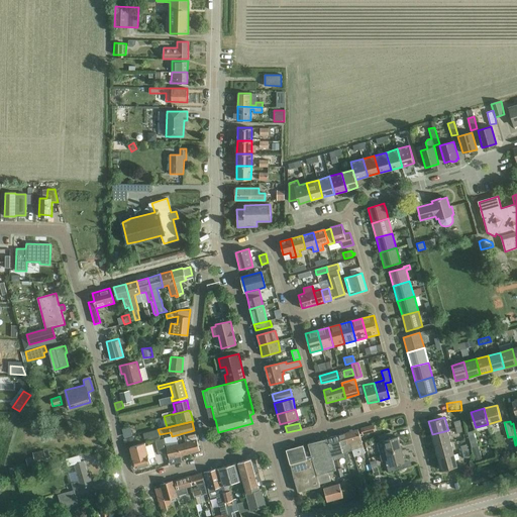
[(374,425),(360,428),(363,435),(376,432),(374,425)]
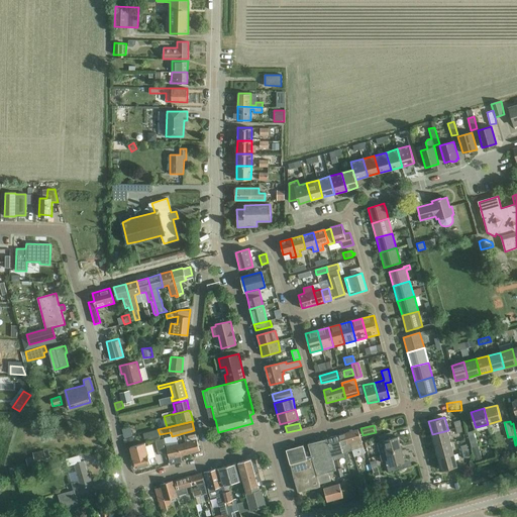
[(132,436),(130,427),(122,429),(124,438),(132,436)]
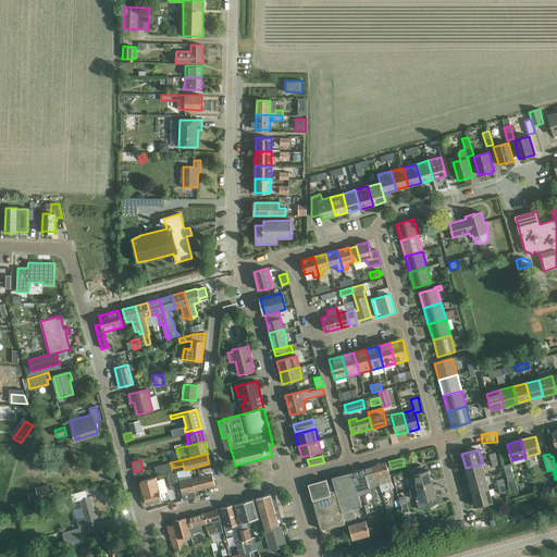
[(374,466),(380,484),(392,481),(386,462),(374,466)]
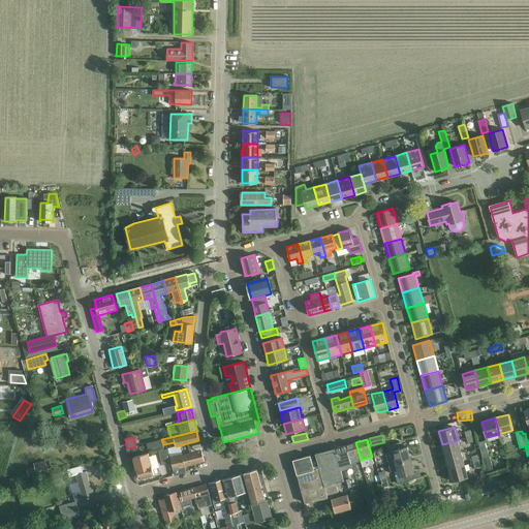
[(186,472),(185,467),(205,461),(198,440),(187,443),(190,453),(170,458),(175,475),(186,472)]
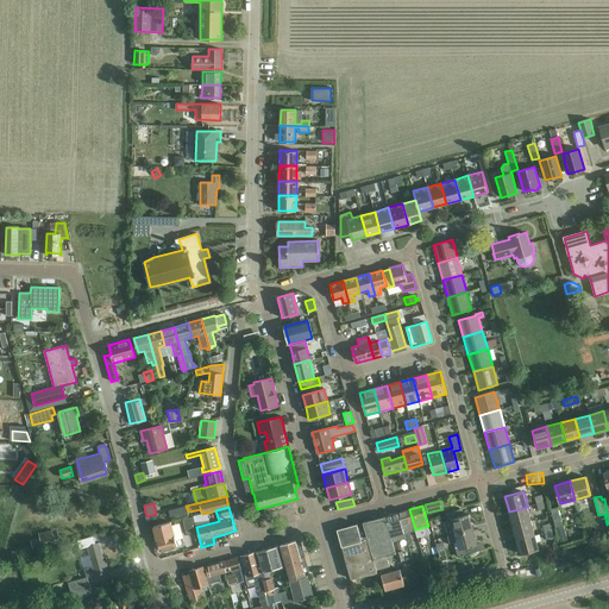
[(513,526),(532,520),(528,507),(509,512),(513,526)]
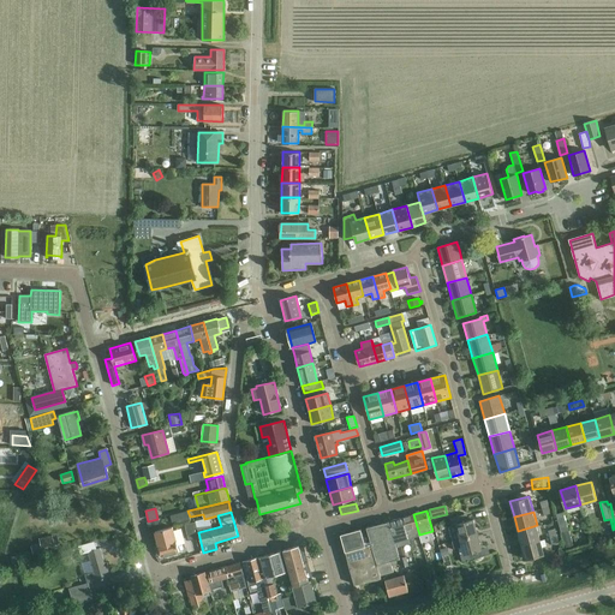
[(573,544),(568,531),(563,512),(556,514),(562,532),(560,533),(566,547),(573,544)]
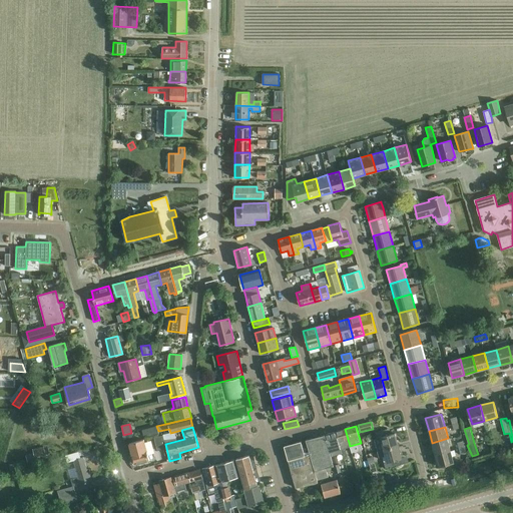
[(350,447),(350,446),(345,429),(336,432),(341,448),(344,459),(348,458),(346,448),(350,447)]
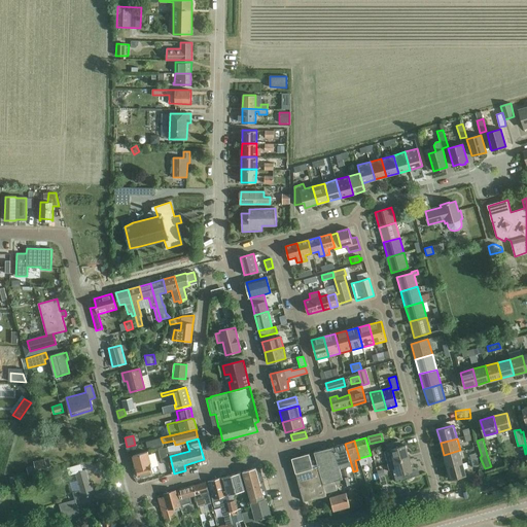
[(394,462),(409,458),(406,445),(399,447),(397,441),(386,444),(387,451),(390,450),(394,462)]
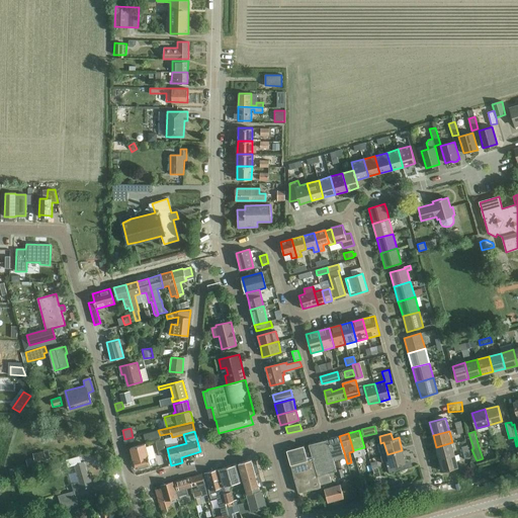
[(172,437),(165,439),(166,445),(178,443),(176,436),(172,437)]
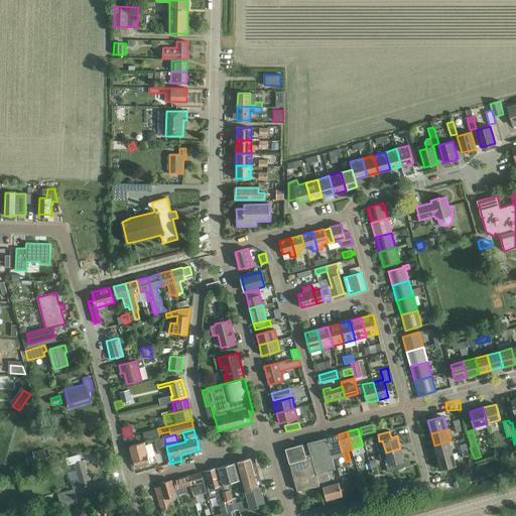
[(334,454),(343,450),(338,434),(327,437),(333,460),(335,459),(334,454)]
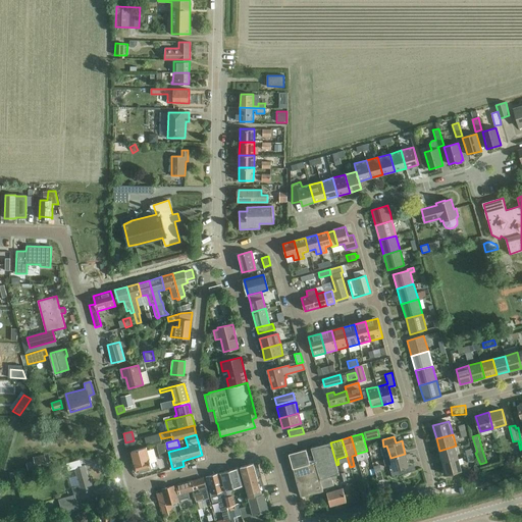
[(336,465),(330,442),(330,441),(311,448),(320,479),(323,488),(334,485),(332,479),(336,478),(335,475),(340,474),(336,465)]
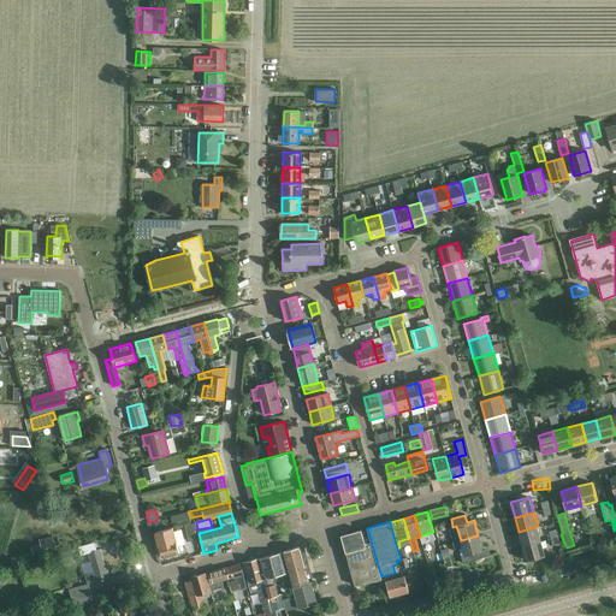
[(196,522),(185,526),(189,542),(197,539),(195,531),(197,529),(196,522)]
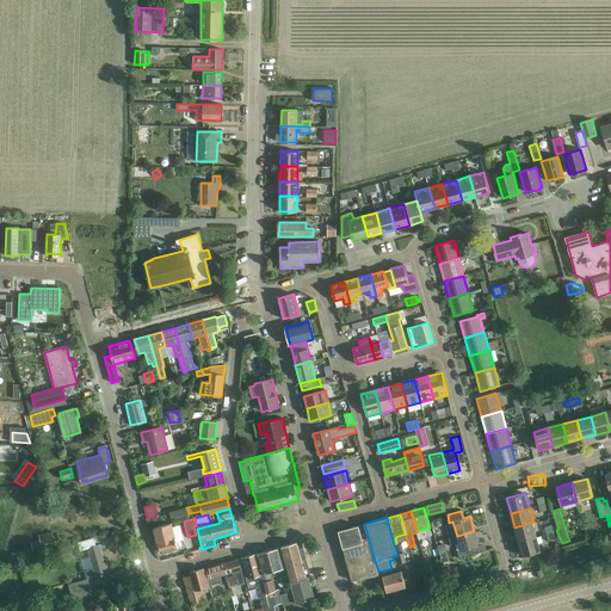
[(518,542),(537,536),(534,522),(514,528),(518,542)]
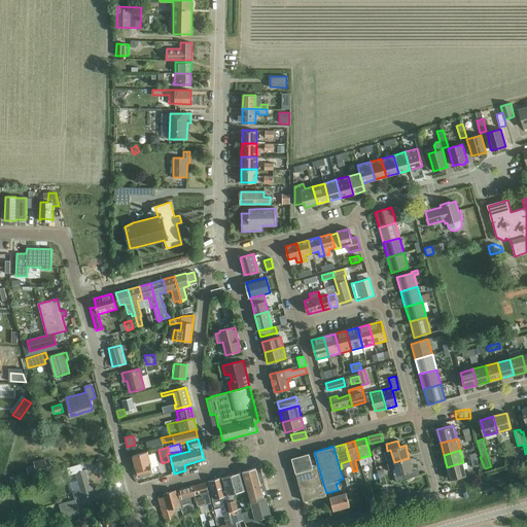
[(138,478),(153,473),(147,452),(133,456),(138,478)]
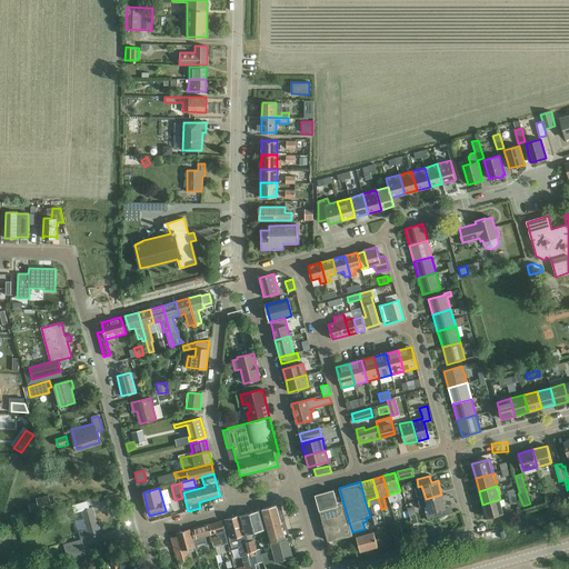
[(352,532),(349,522),(339,488),(315,495),(328,541),(352,535),(352,532)]
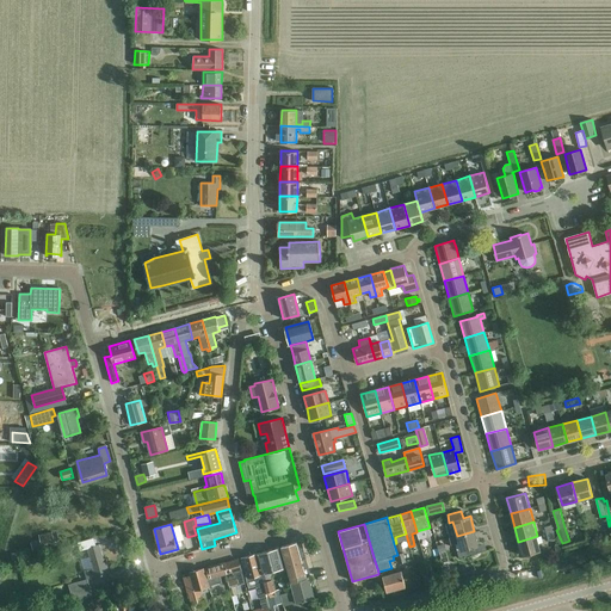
[(474,531),(457,536),(461,550),(457,551),(460,559),(474,555),(471,548),(479,545),(474,531)]
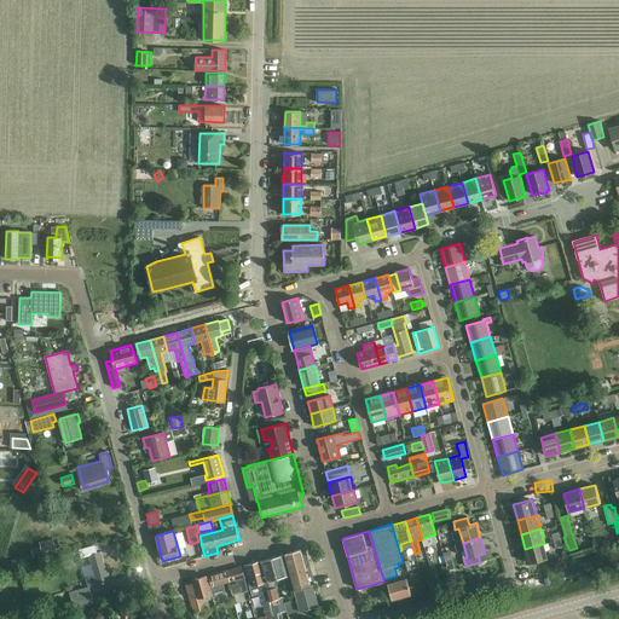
[(53,543),(52,539),(40,543),(41,547),(32,549),(34,557),(61,551),(58,542),(53,543)]
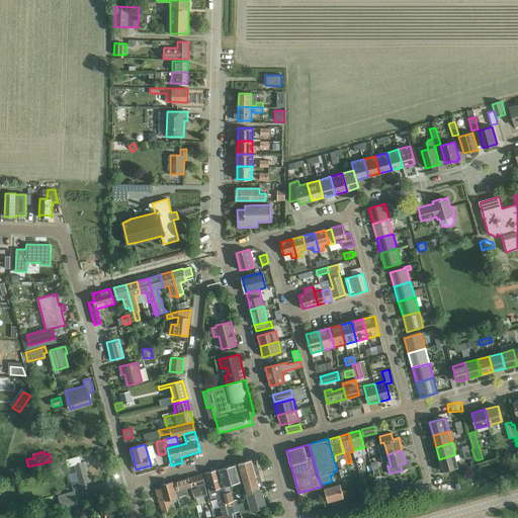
[(439,459),(442,471),(459,466),(455,454),(439,459)]
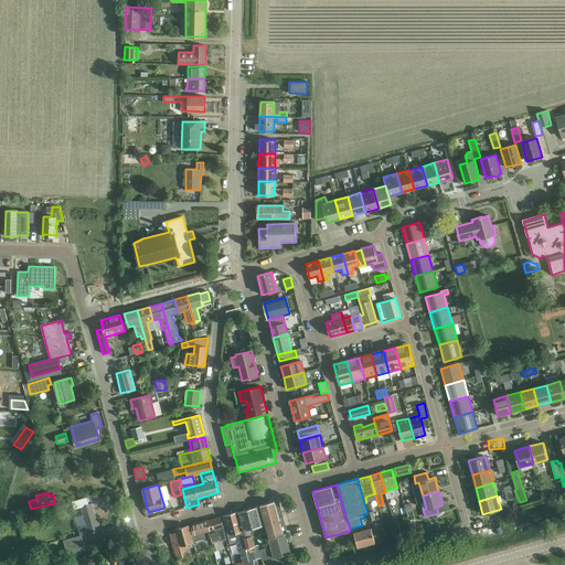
[(260,505),(265,523),(279,519),(279,518),(275,502),(260,505)]
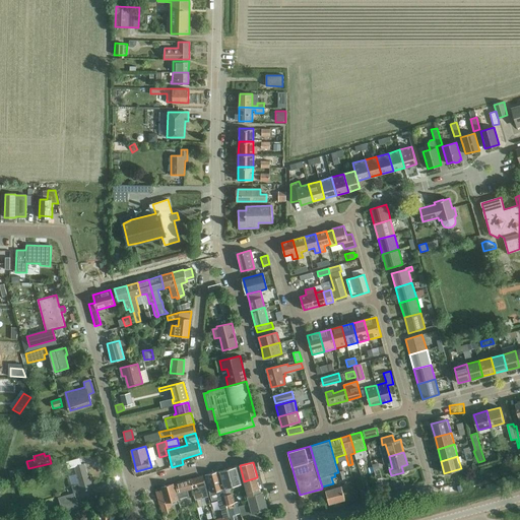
[(73,466),(80,492),(93,488),(90,479),(88,479),(84,463),(73,466)]
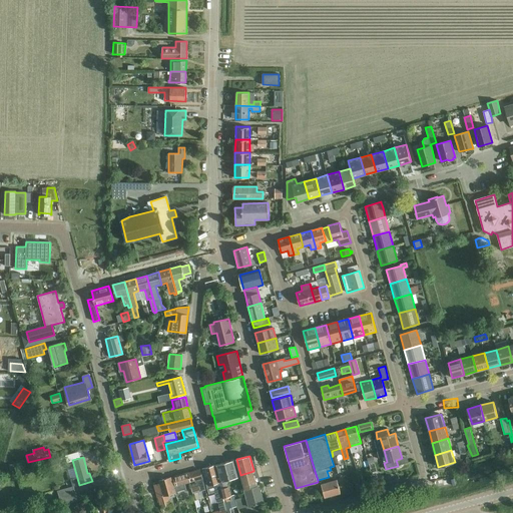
[(227,487),(226,481),(239,477),(235,460),(214,465),(220,489),(223,500),(225,507),(233,505),(228,486),(227,487)]
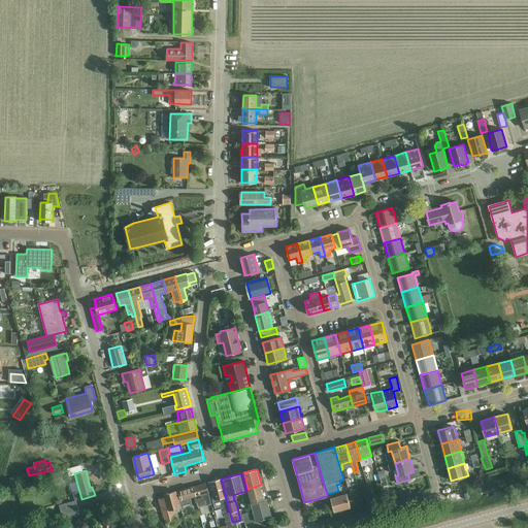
[(227,503),(221,479),(208,483),(209,487),(212,486),(215,496),(212,496),(213,503),(215,502),(216,508),(223,506),(226,516),(230,515),(227,503)]
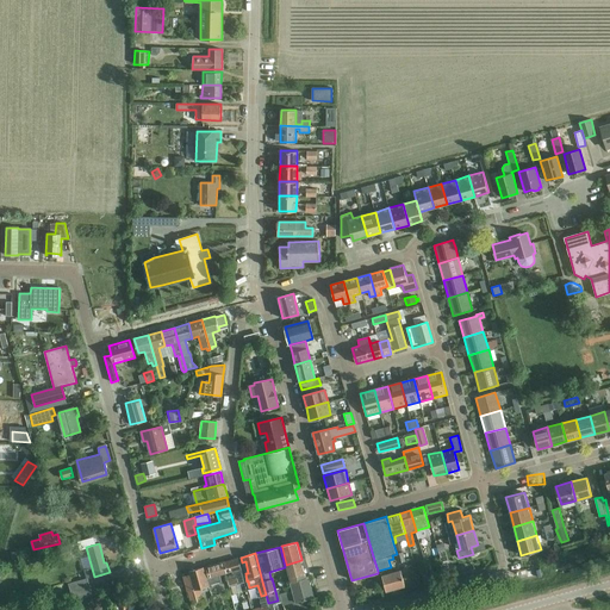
[(229,586),(244,582),(238,558),(225,562),(228,573),(225,573),(229,586)]
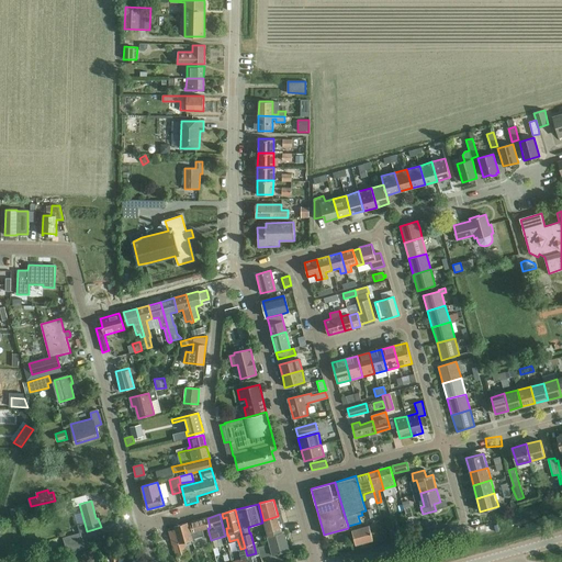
[(278,516),(263,520),(268,536),(282,532),(282,531),(279,520),(278,516)]
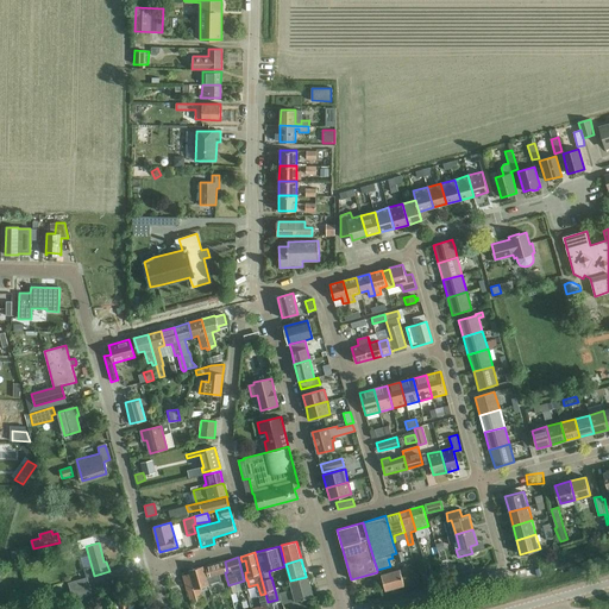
[(219,573),(225,572),(227,572),(225,562),(206,566),(207,569),(205,570),(208,584),(221,581),(219,573)]
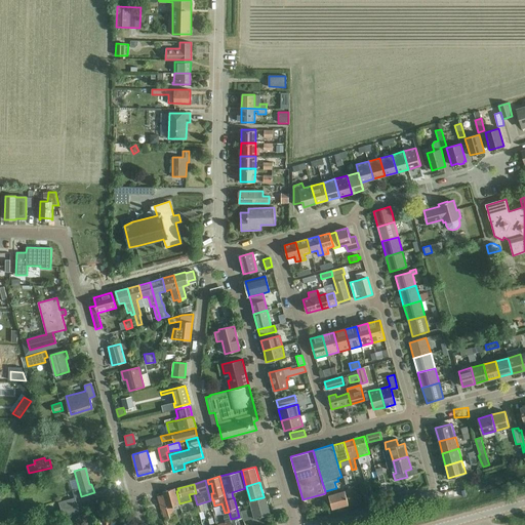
[(164,496),(158,498),(161,509),(164,520),(175,517),(172,507),(176,506),(177,509),(179,509),(175,488),(163,492),(164,496)]
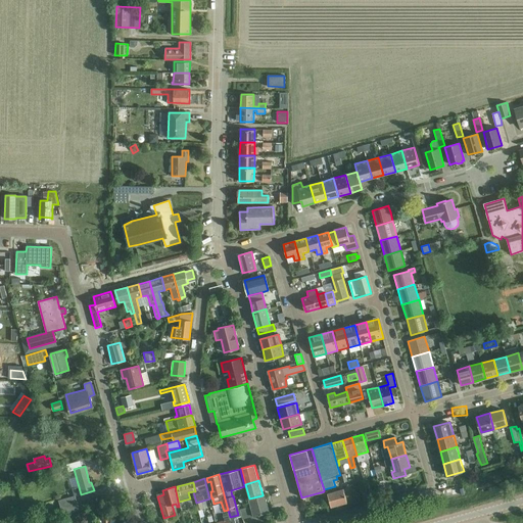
[(343,489),(328,493),(331,507),(347,503),(343,489)]
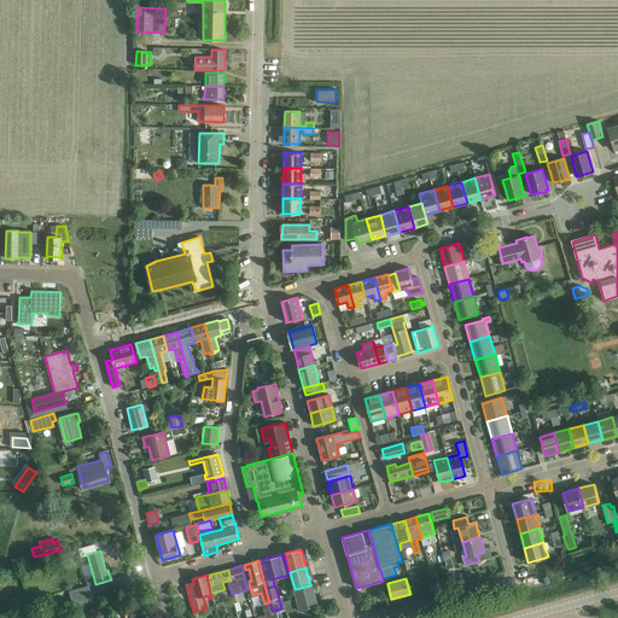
[(310,586),(295,589),(297,598),(284,601),(287,613),(318,605),(313,584),(310,584),(310,586)]
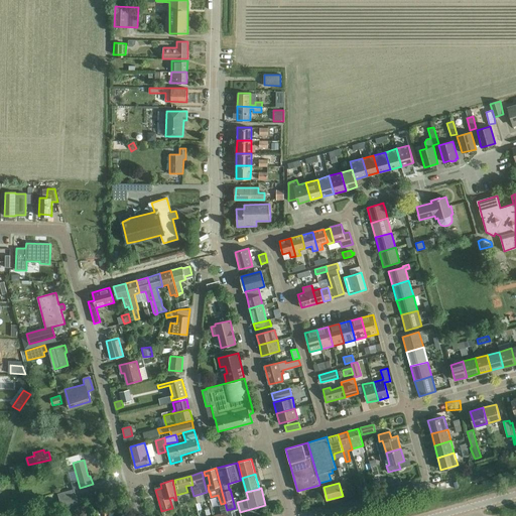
[(57,494),(59,500),(76,496),(75,489),(57,494)]
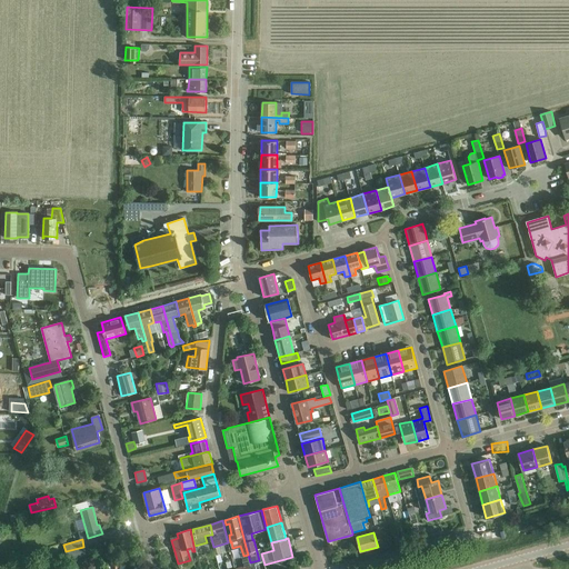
[(201,546),(195,547),(196,551),(197,558),(199,557),(201,568),(209,568),(206,555),(205,552),(202,552),(201,546)]
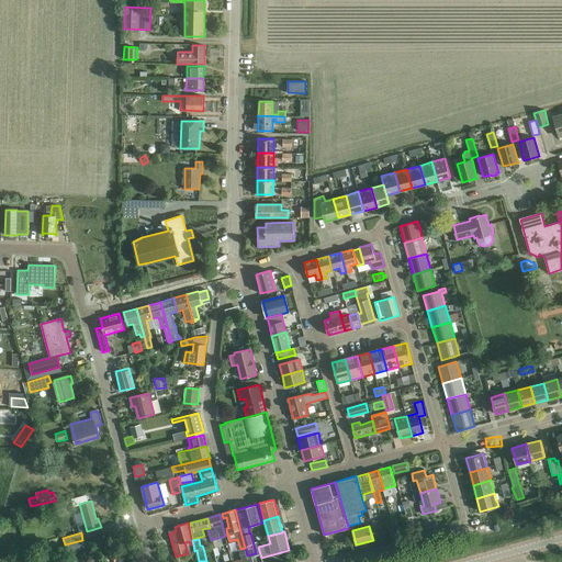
[(82,540),(65,544),(67,553),(85,548),(82,540)]
